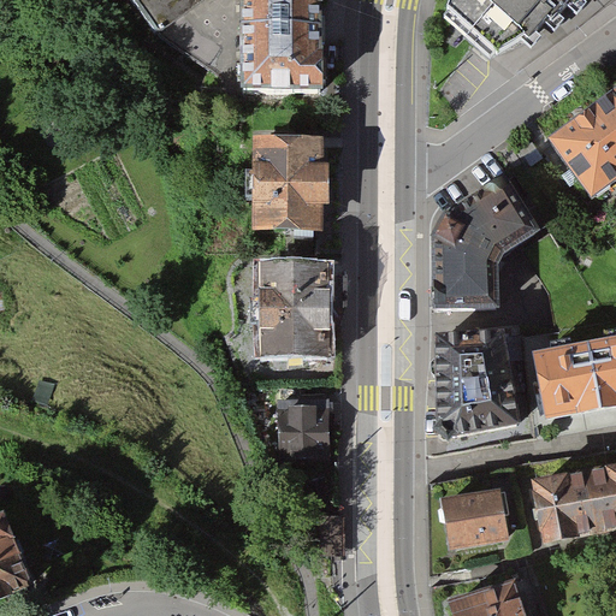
[(132,0),(159,34),(203,0),(132,0)]
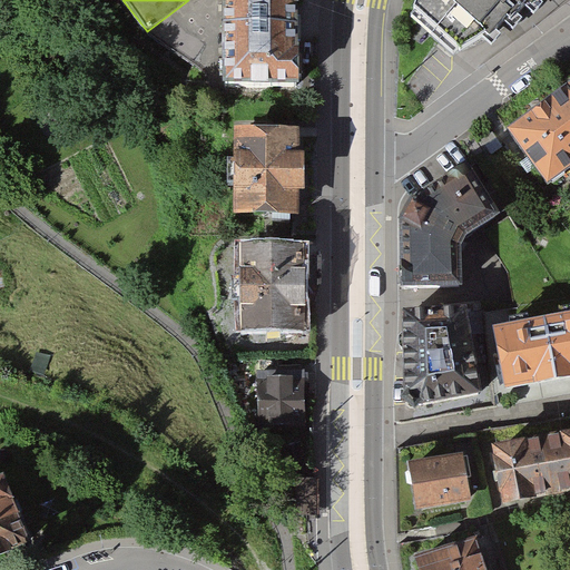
[(224,0),(224,21),(301,21),(300,0),(224,0)]
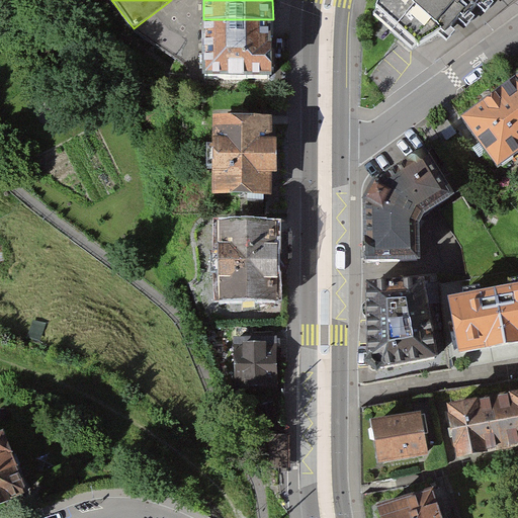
[(467,0),(373,0),(374,6),(408,38),(436,34),(467,0)]
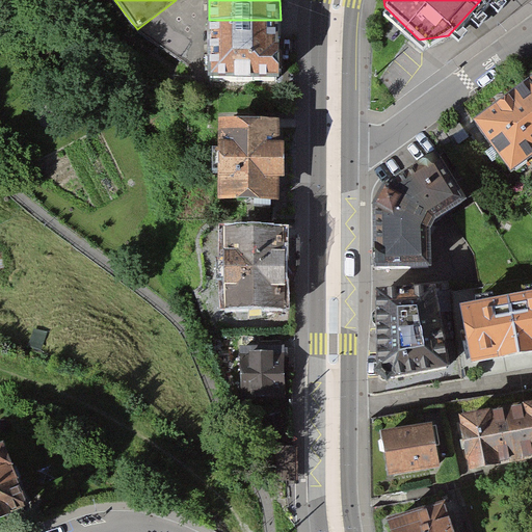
[(281,20),(209,20),(211,83),(281,80),(281,20)]
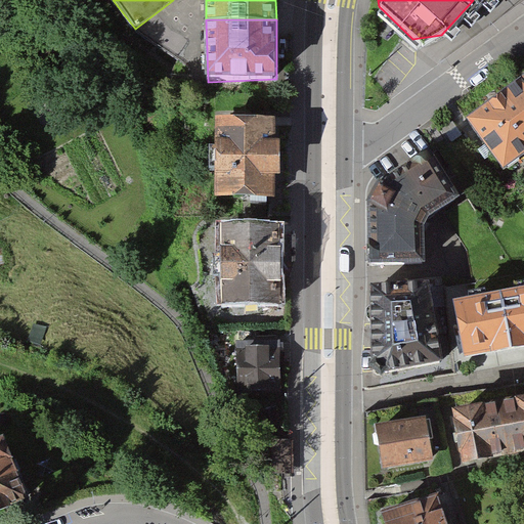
[(523,78),(468,120),(504,171),(523,156),(523,78)]
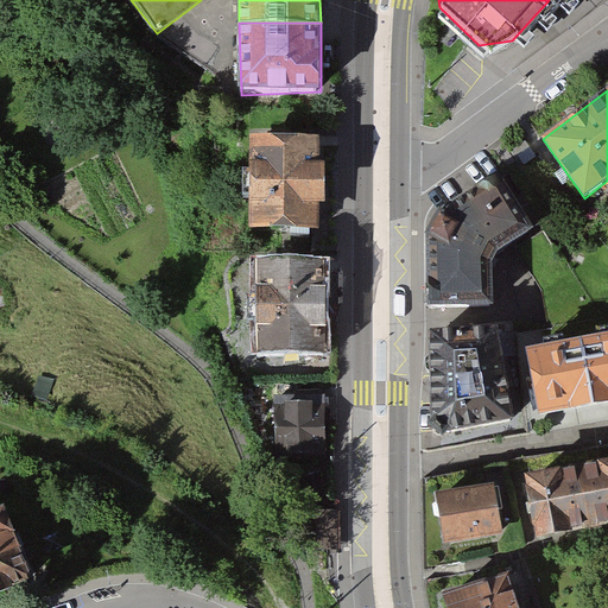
[(297,137),(217,144),(220,240),(297,235),(297,137)]
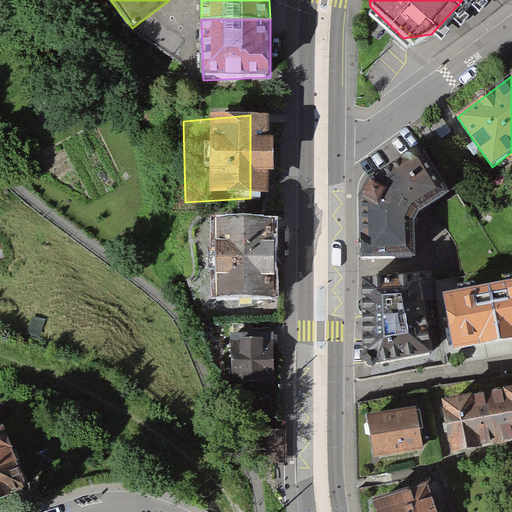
[(359,259),(414,256),(412,220),(417,212),(448,194),(419,147),(367,178),(359,197),(359,259)]
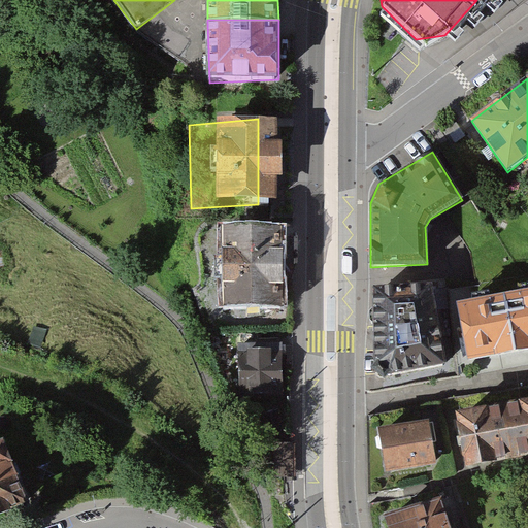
[(268,235),(198,236),(199,317),(269,316),(268,235)]
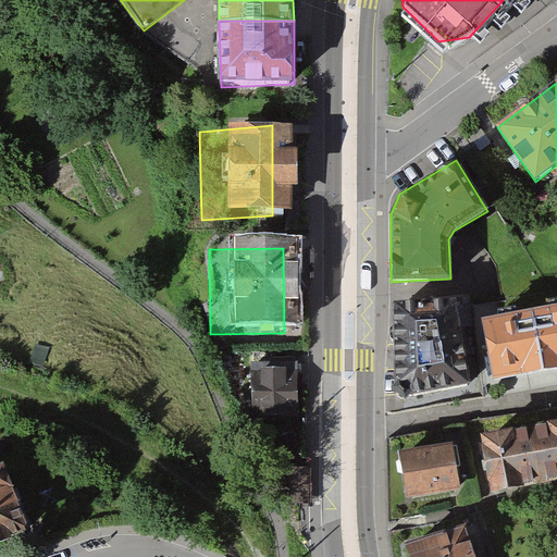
[(400,399),(470,385),(456,302),(392,305),(400,399)]
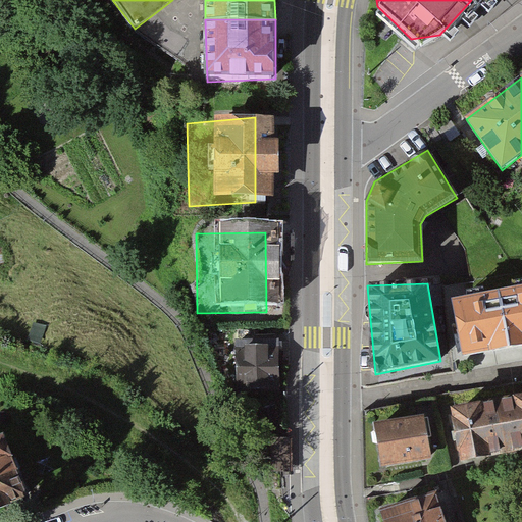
[(521,284),(452,300),(463,356),(521,344),(521,284)]
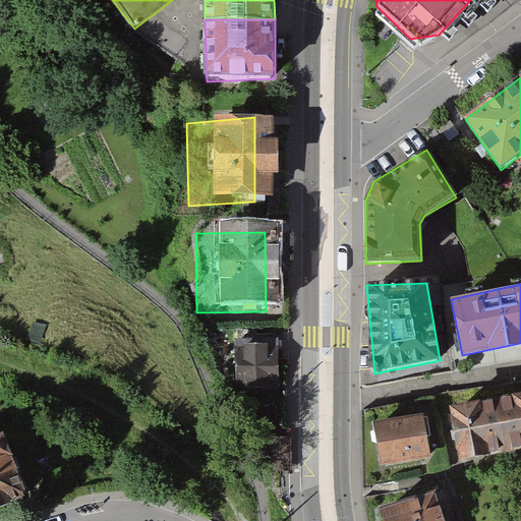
[(279,344),(227,346),(229,393),(281,391),(279,344)]
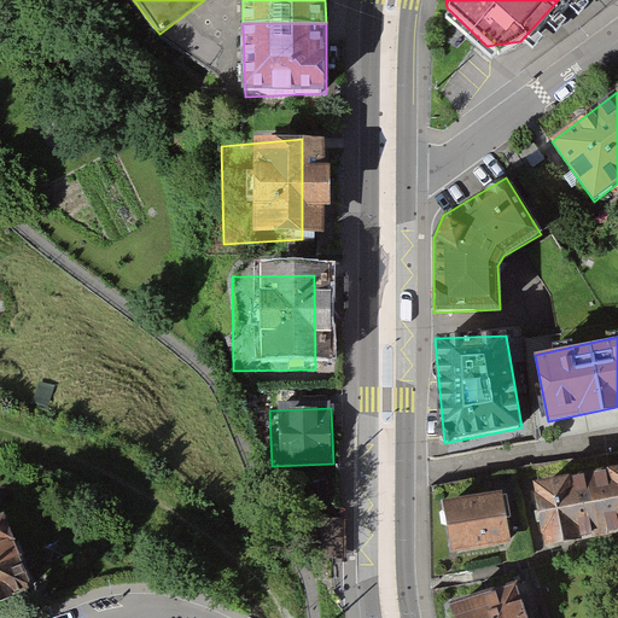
[(617,464),(534,481),(547,548),(617,534),(617,464)]
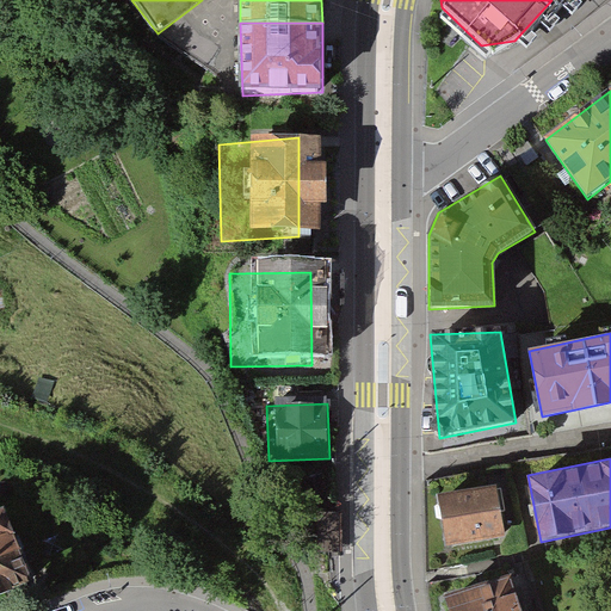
[(495,486),(437,498),(446,548),(506,536),(495,486)]
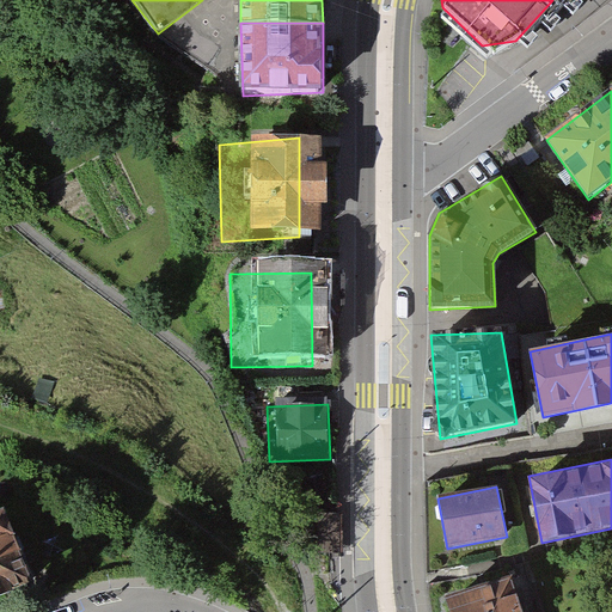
[(0,593),(10,589),(0,568),(0,593)]
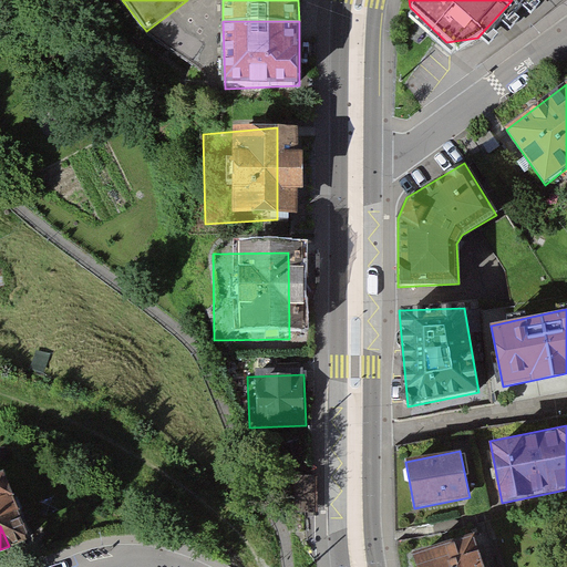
[(475,535),(412,556),(415,566),(485,566),(482,555),(475,535)]
